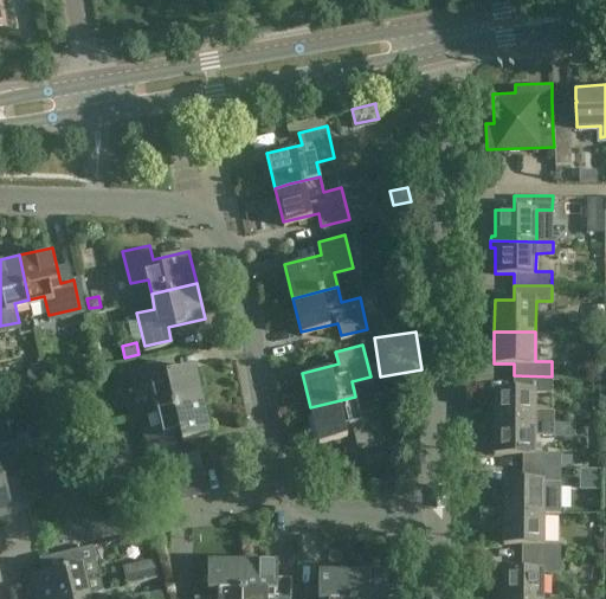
[(158,407),(201,398),(194,362),(159,371),(155,358),(128,365),(135,397),(154,393),(158,407)]
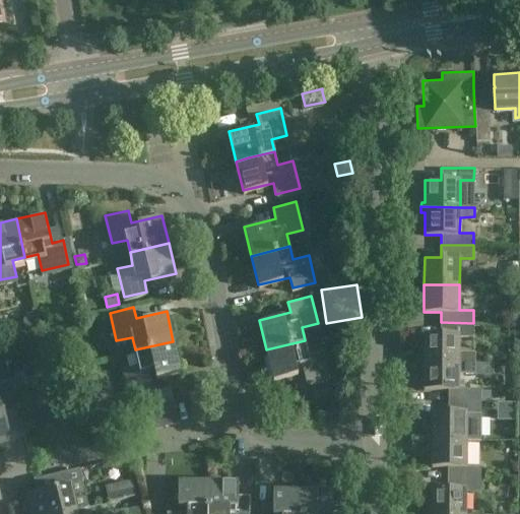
[(473,323),(441,322),(441,334),(425,334),(424,362),(475,362),(475,349),(459,349),(459,335),(473,335),(473,323)]
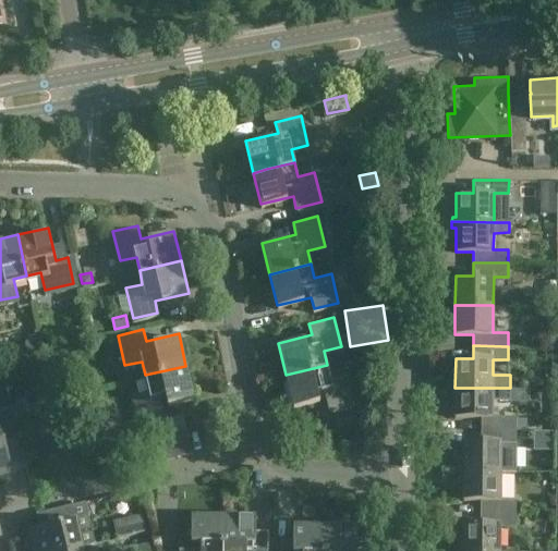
[(330,379),(327,365),(286,375),(293,406),(326,398),(329,411),(354,404),(347,375),(330,379)]
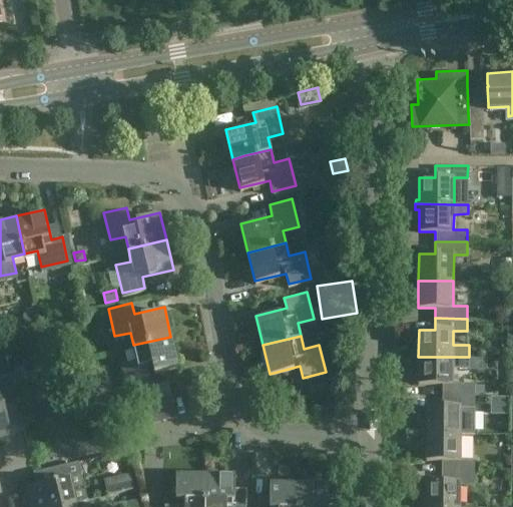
[(170,337),(133,345),(136,358),(120,362),(129,400),(145,396),(143,385),(150,383),(147,372),(177,365),(170,337)]
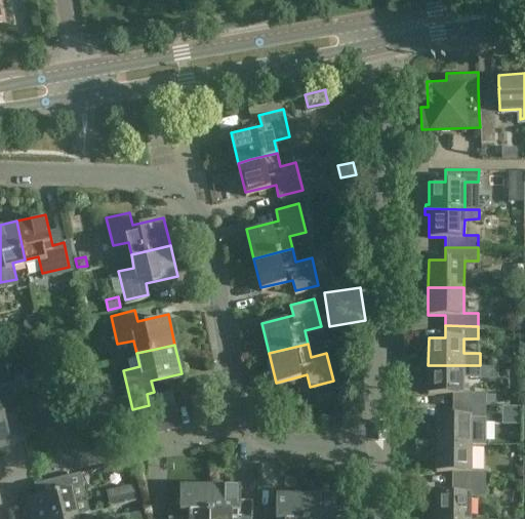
[(480,365),(428,365),(428,391),(452,392),(452,404),(485,404),(485,391),(463,391),(463,374),(480,374),(480,365)]
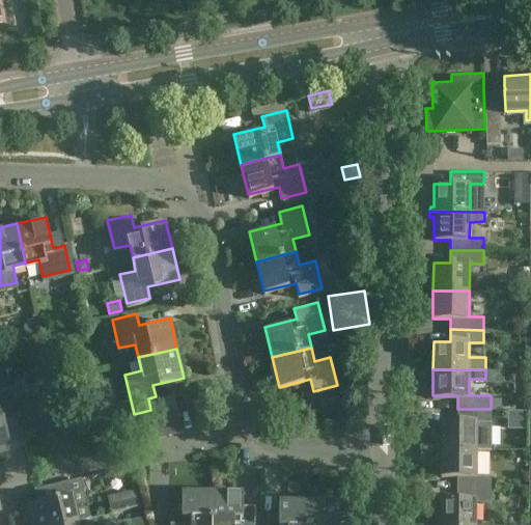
[(0,387),(0,402),(3,416),(17,413),(14,398),(10,385),(0,387)]
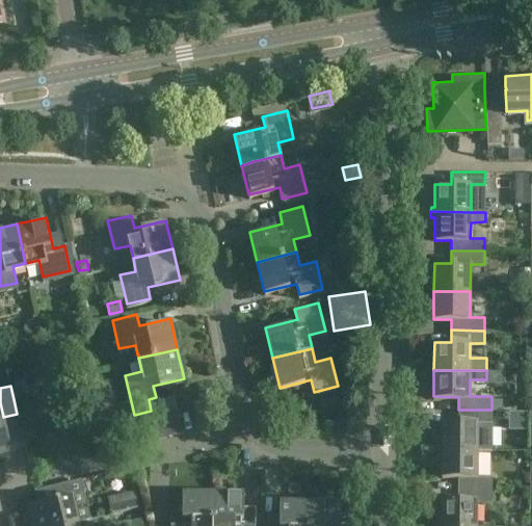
[(3,417),(0,402),(0,448),(10,446),(3,417)]
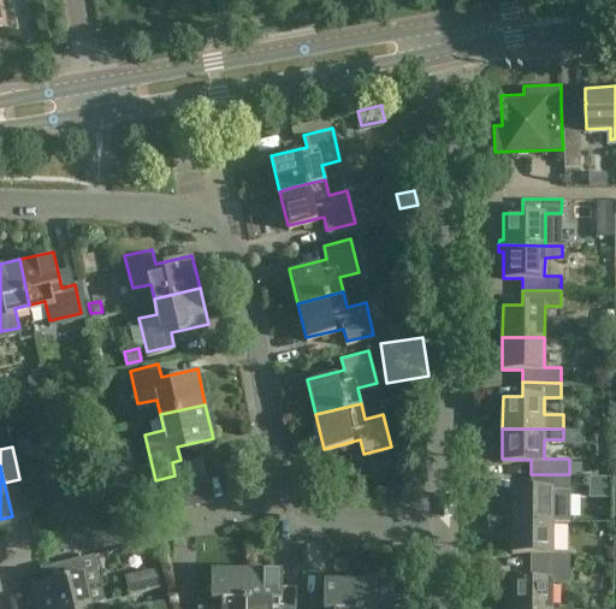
[(190,474),(197,502),(212,498),(206,471),(190,474)]
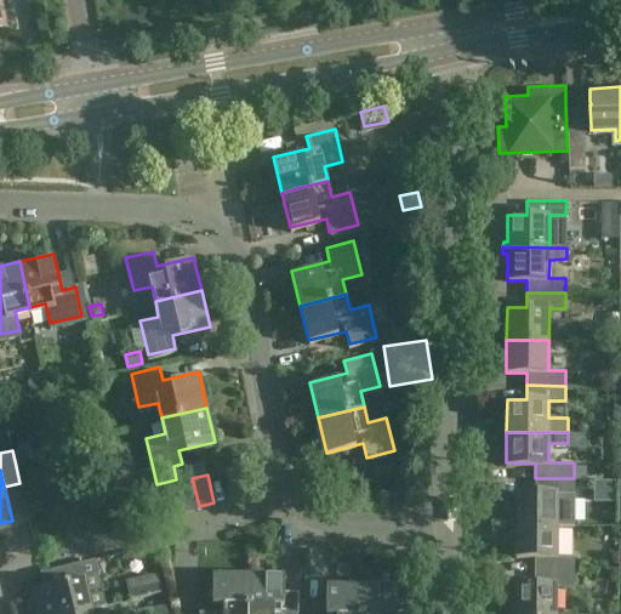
[(199,506),(192,478),(177,483),(184,510),(199,506)]
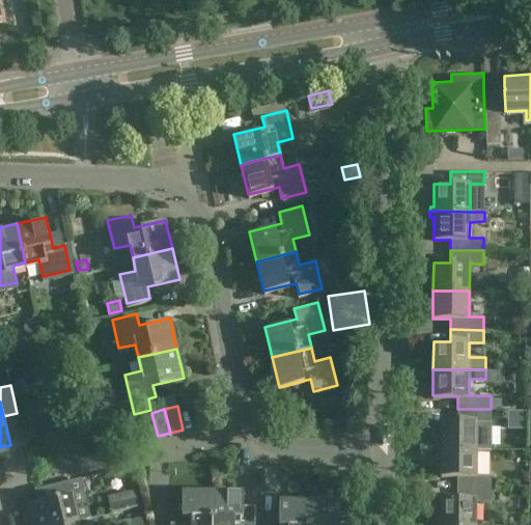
[(491,409),(457,409),(457,420),(440,420),(440,448),(476,448),(493,447),(493,437),(476,437),(476,422),(490,422),(491,409)]
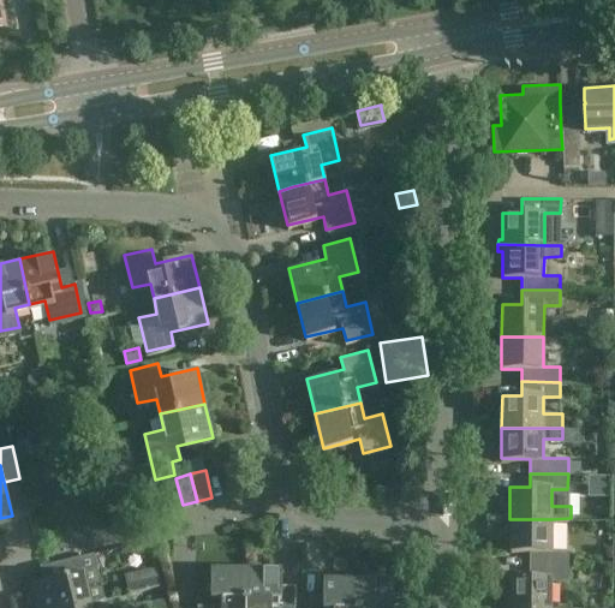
[(551,519),(509,519),(509,550),(529,552),(529,565),(567,565),(567,550),(551,550),(551,519)]
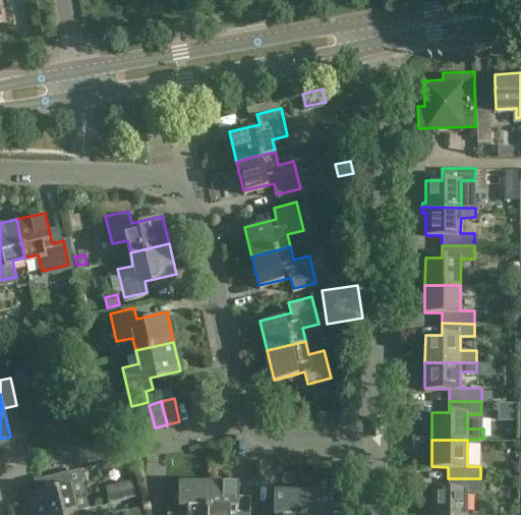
[(177,481),(166,464),(155,471),(166,489),(177,481)]
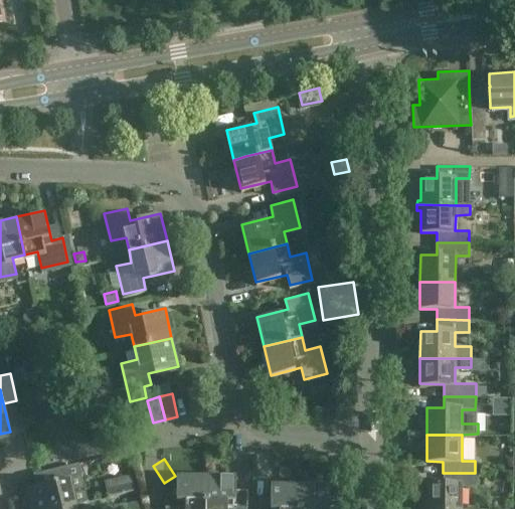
[(30,472),(33,485),(26,487),(30,508),(41,508),(75,501),(87,499),(77,461),(30,472)]
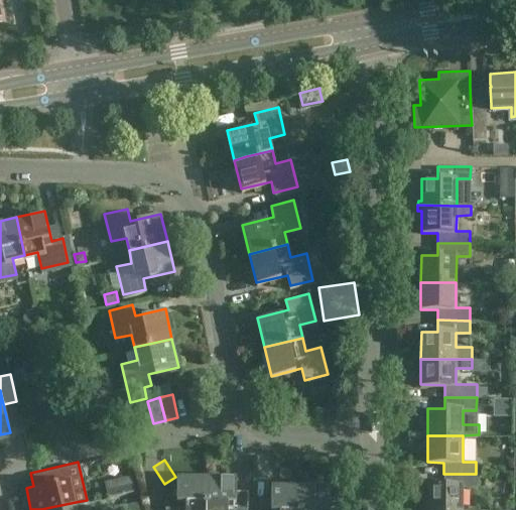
[(109,493),(135,487),(131,472),(105,478),(109,493)]
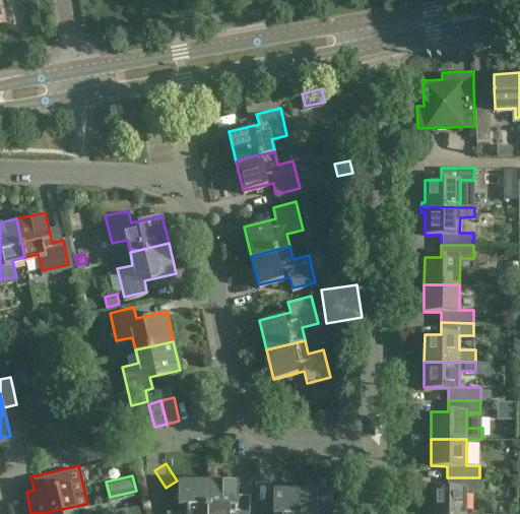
[(479,477),(447,477),(447,489),(431,489),(430,513),(465,513),(465,490),(479,490),(479,477)]
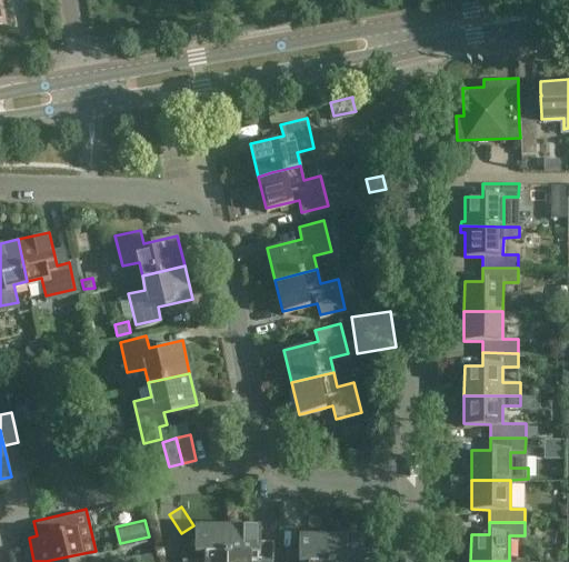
[(227,561),(228,524),(196,524),(196,559),(181,559),(181,561),(227,561)]
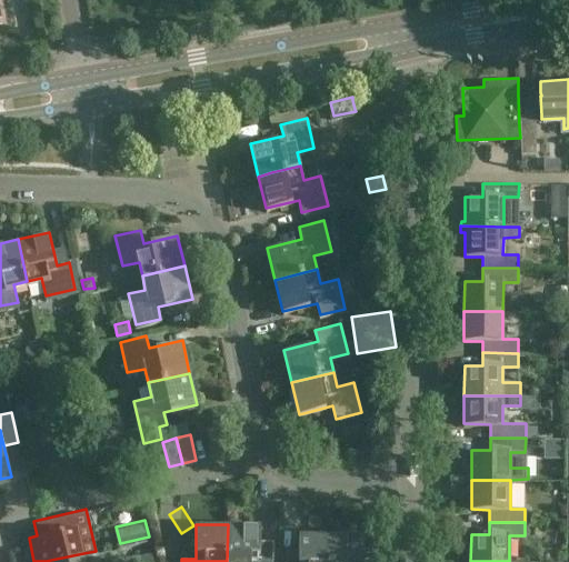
[(260,524),(228,524),(227,561),(272,561),(272,560),(260,560),(260,524)]
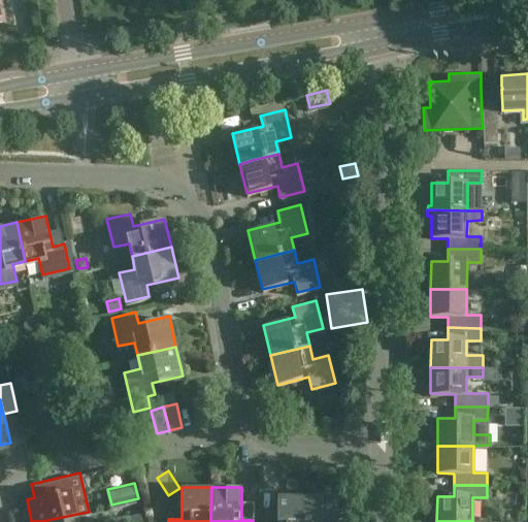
[(307,521),(308,497),(277,496),(277,521),(307,521)]
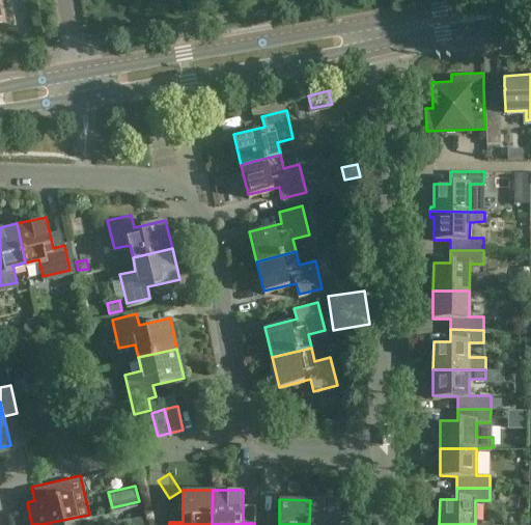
[(310,500),(309,524),(340,524),(340,500),(310,500)]
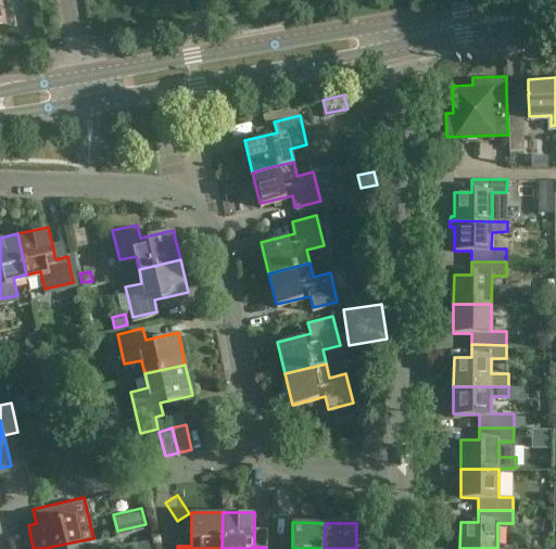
[(151,548),(149,536),(137,539),(139,548),(151,548)]
